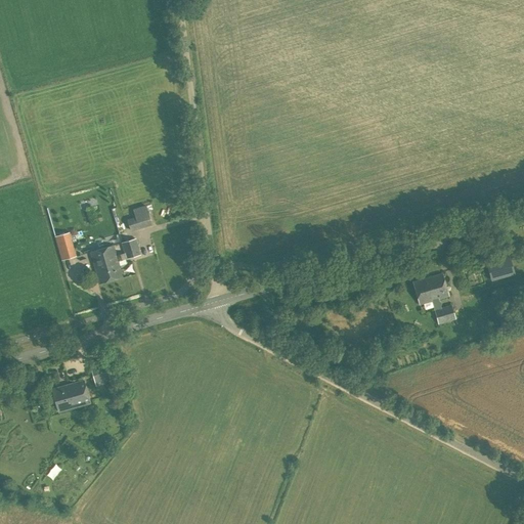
[(131,231),(151,225),(145,206),(133,210),(135,217),(128,220),(131,231)]
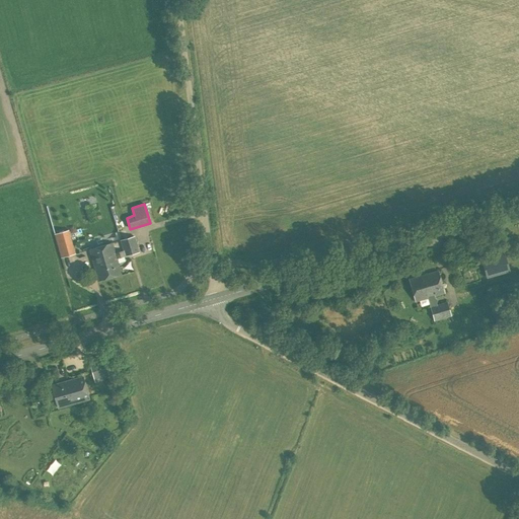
[(65,225),(63,219),(52,222),(55,234),(54,234),(61,258),(75,254),(66,225),(65,225)]
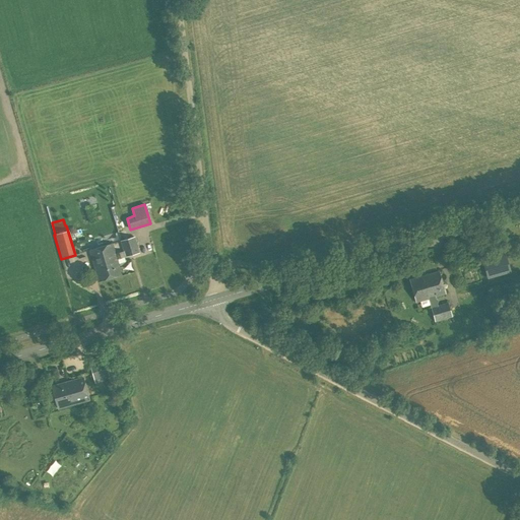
[(101,248),(110,278),(121,274),(117,259),(139,253),(134,238),(120,242),(123,252),(115,254),(113,244),(101,248)]
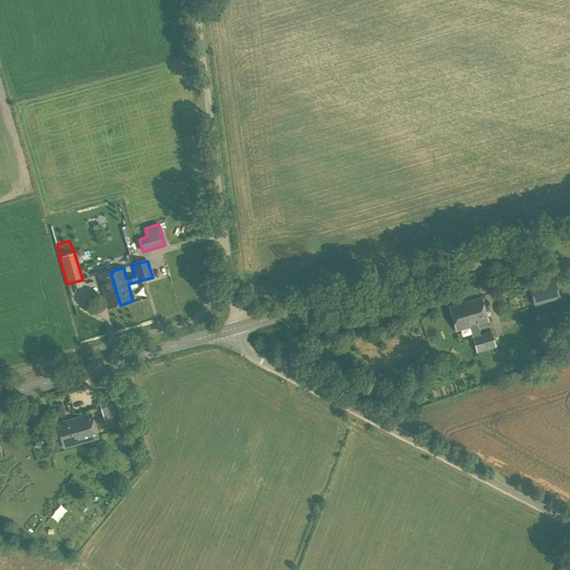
[(107,308),(120,305),(110,272),(97,275),(107,308)]
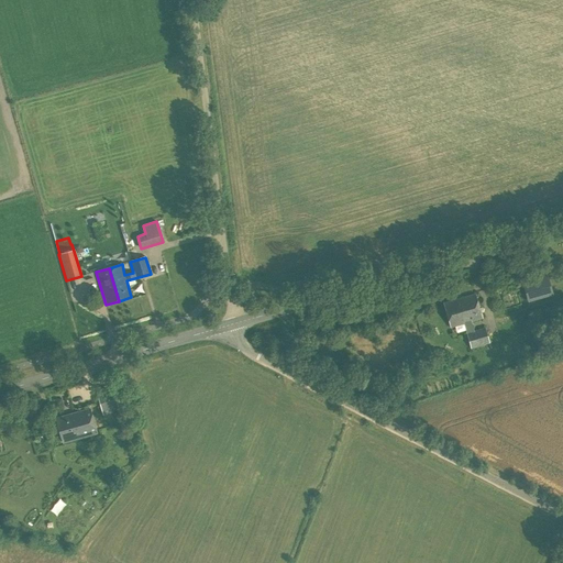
[(527,302),(553,295),(547,273),(521,280),(527,302)]
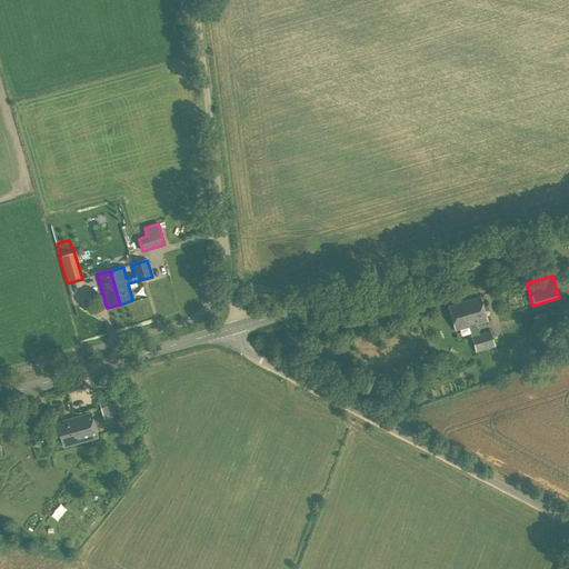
[(479,336),(476,326),(487,321),(480,297),(448,307),(456,331),(468,328),(476,352),(493,347),(489,332),(479,336)]
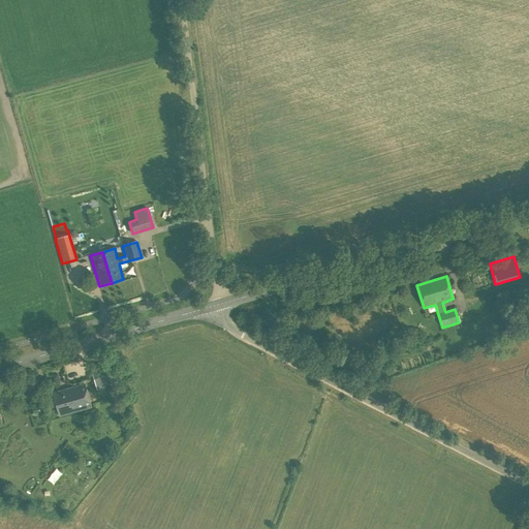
[(95,385),(112,379),(106,363),(90,368),(95,385)]
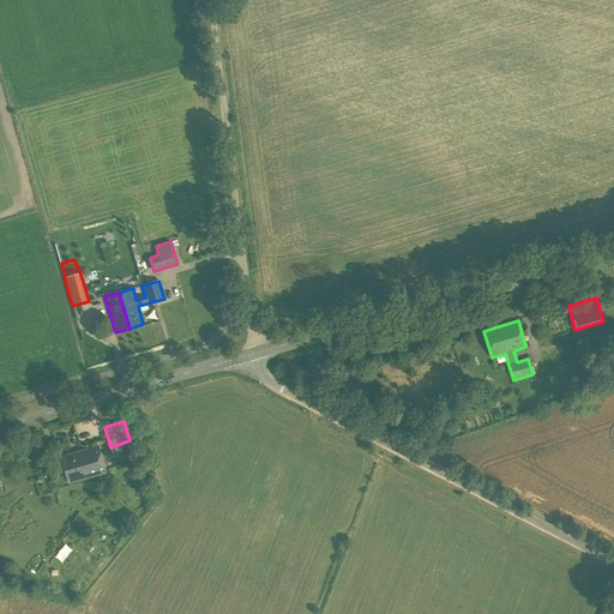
[(68,483),(106,474),(98,446),(60,457),(68,483)]
